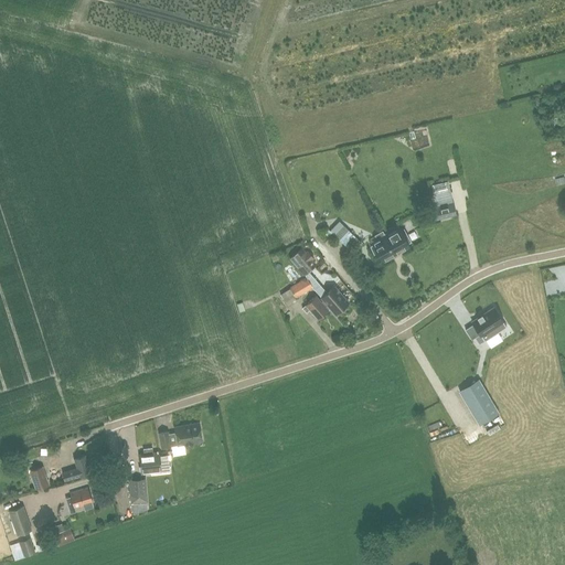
[(556,185),(564,182),(563,176),(554,179),(556,185)]
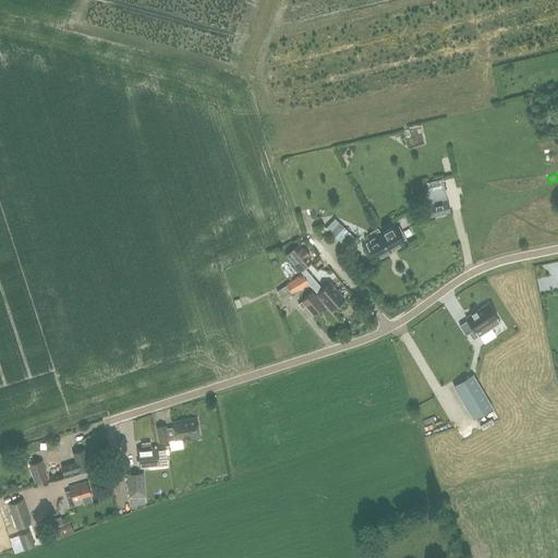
[(440,179),(427,182),(429,192),(445,189),(445,184),(441,185),(440,179)]
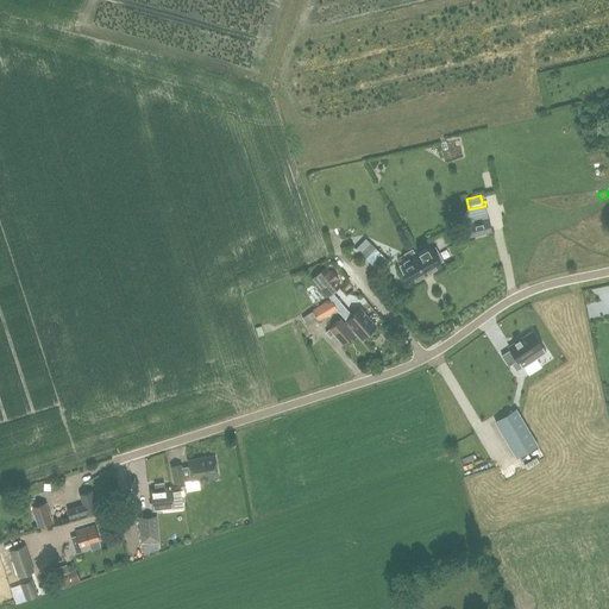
[(491,231),(488,219),(460,226),(463,238),(491,231)]
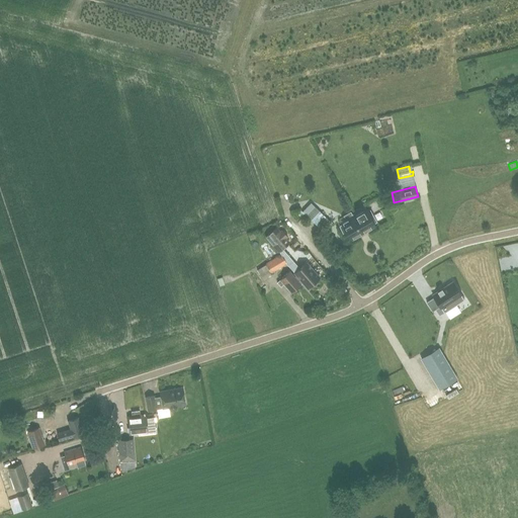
[(314,208),(310,204),(303,211),(311,220),(320,210),(316,206),(314,208)]
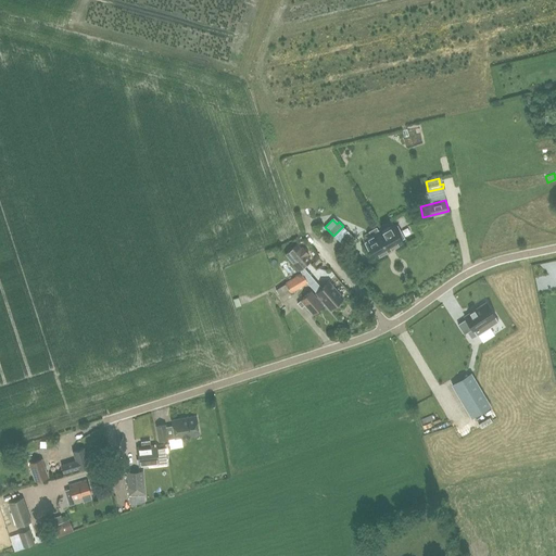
[(392,223),(378,230),(376,227),(389,251),(403,242),(402,239),(404,238),(400,230),(401,230),(396,225),(394,226),(392,223)]
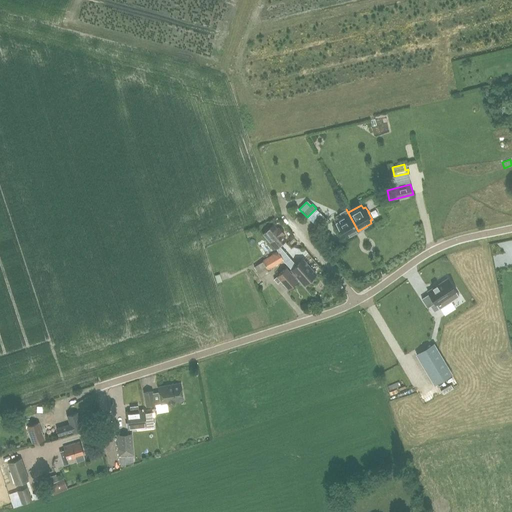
[(358,231),(346,209),(340,212),(342,215),(335,219),(337,222),(335,223),(339,232),(342,230),(346,237),(358,231)]
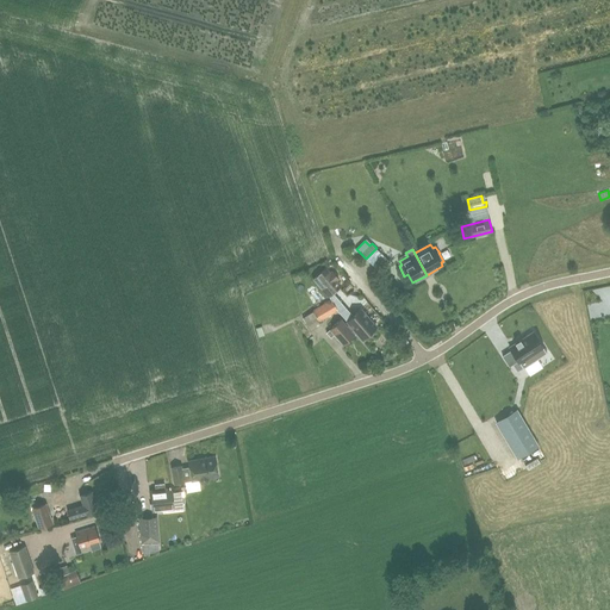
[(335,280),(337,278),(332,272),(330,273),(325,268),(313,278),(328,296),(341,285),(335,280)]
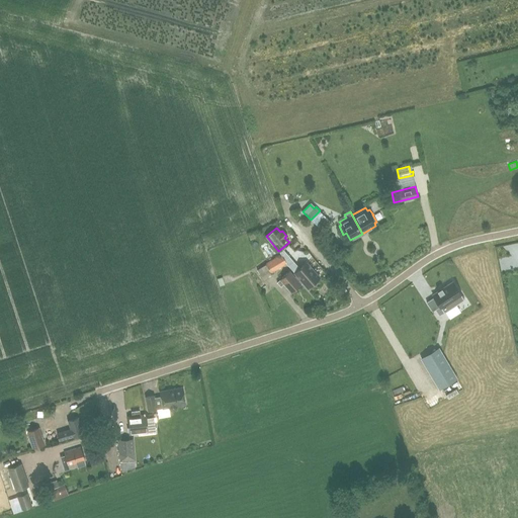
[(298,247),(290,254),(297,261),(305,254),(298,247)]
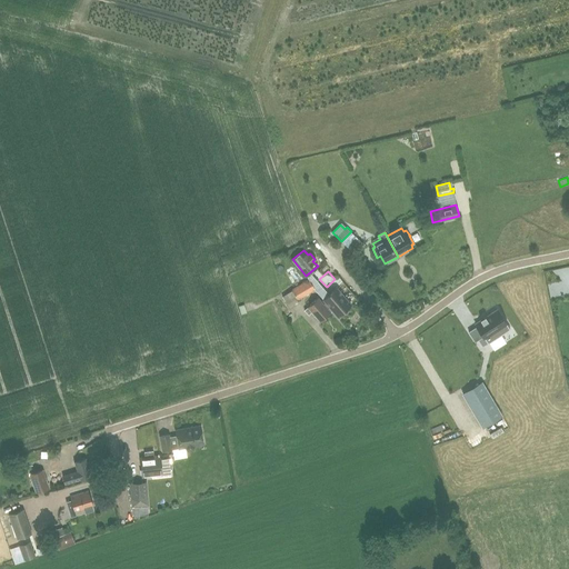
[(308,279),(291,289),(297,299),(315,289),(308,279)]
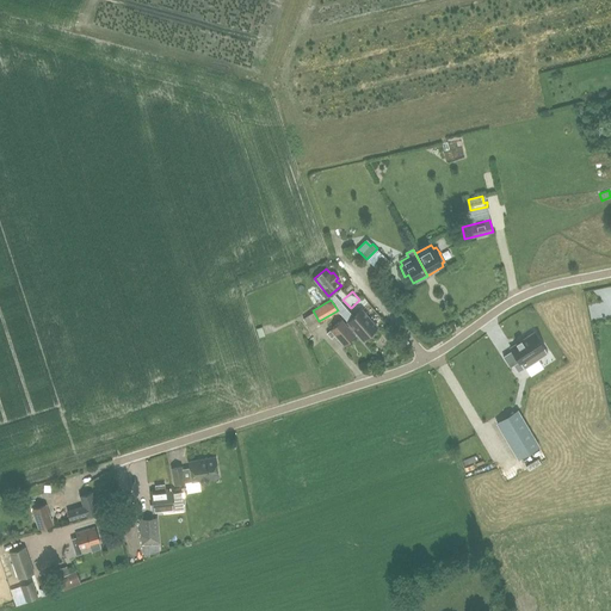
[(576,322),(587,320),(582,304),(572,308),(576,322)]
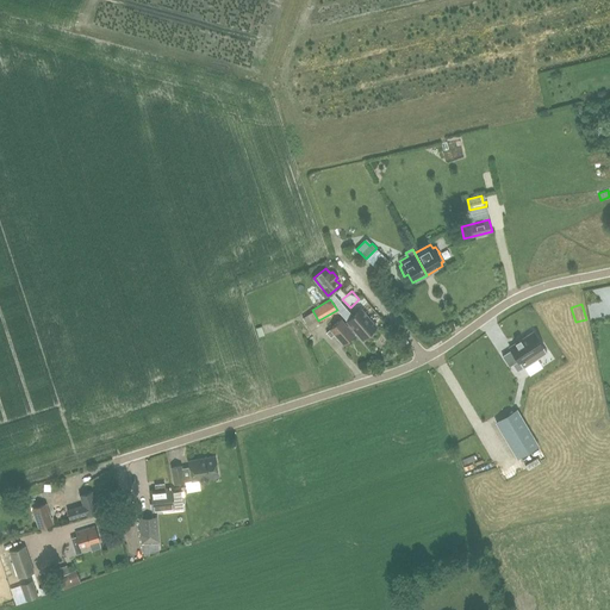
[(347,322),(362,340),(375,328),(360,310),(347,322)]
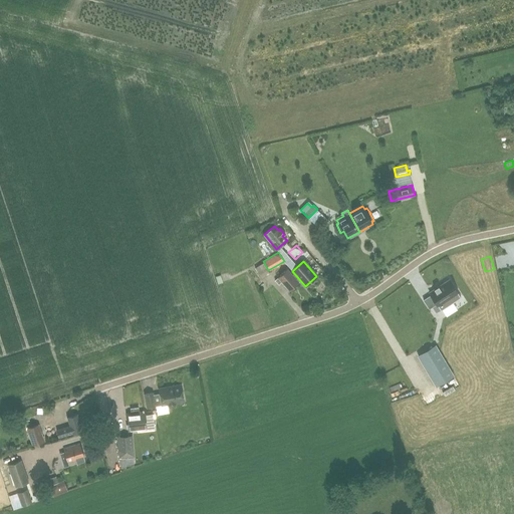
[(289,290),(298,283),(286,270),(275,280),(278,284),(281,281),(289,290)]
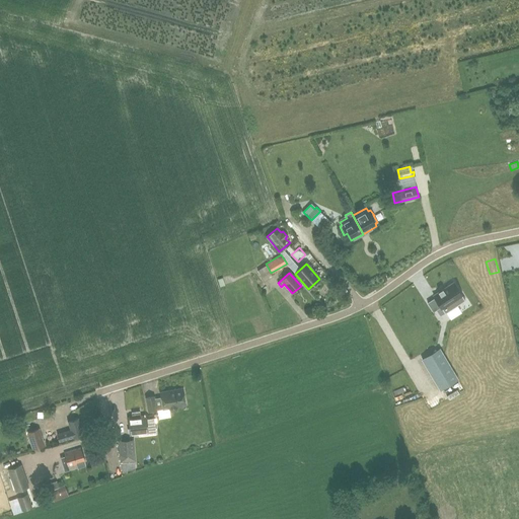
[(284,303),(290,298),(285,293),(279,298),(284,303)]
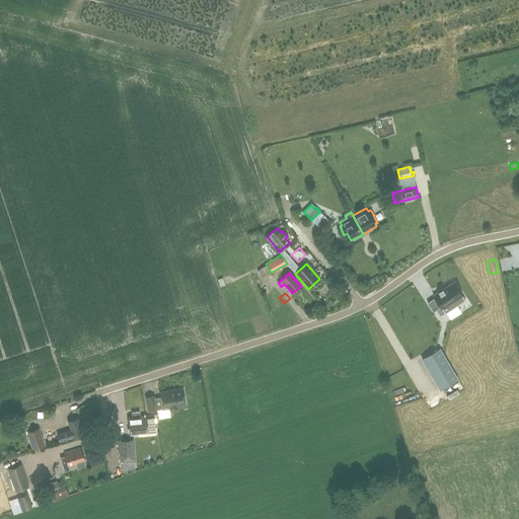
[(463,294),(443,307),(454,324),(474,312),(463,294)]
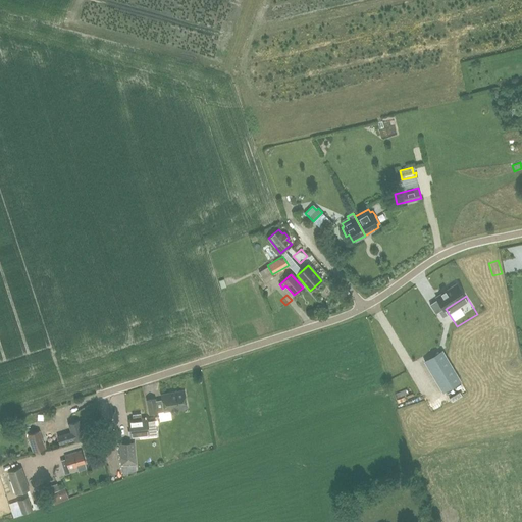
[(425,360),(444,392),(460,380),(441,350),(425,360)]
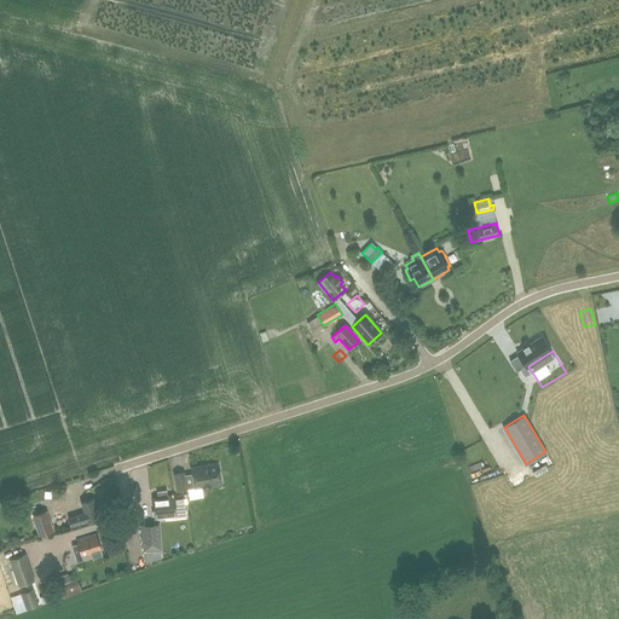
[(177,491),(221,484),(218,463),(191,468),(192,475),(184,476),(183,473),(174,475),(177,491)]
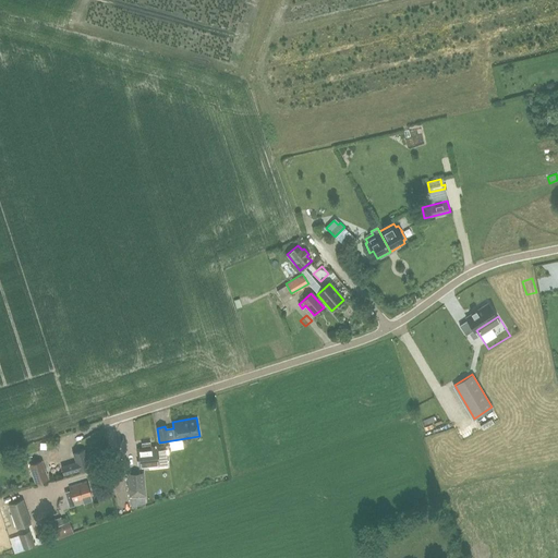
[(140,468),(158,465),(157,448),(150,448),(150,443),(142,444),(142,449),(137,449),(140,468)]
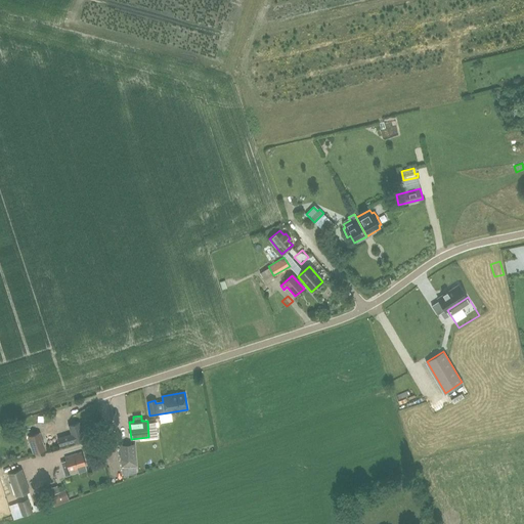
[(84,439),(79,423),(69,426),(71,434),(57,438),(60,446),(74,442),(84,439)]
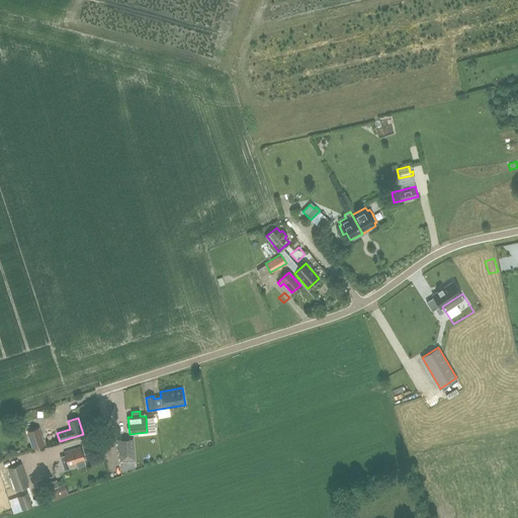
[(45,444),(39,426),(26,431),(32,449),(45,444)]
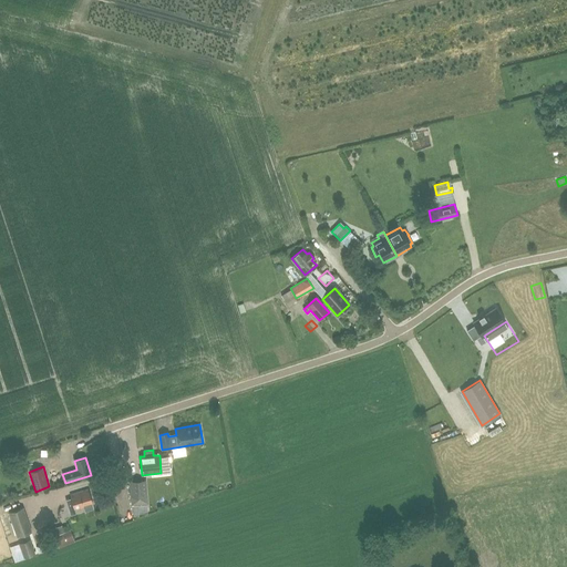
[(130,482),(131,496),(132,507),(142,507),(141,495),(138,481),(130,482)]
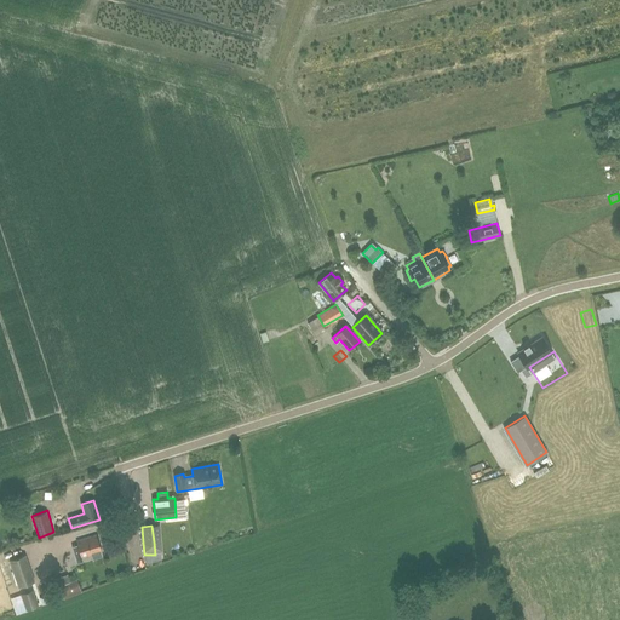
[(73,547),(78,563),(84,562),(82,558),(101,552),(96,535),(78,541),(79,545),(73,547)]
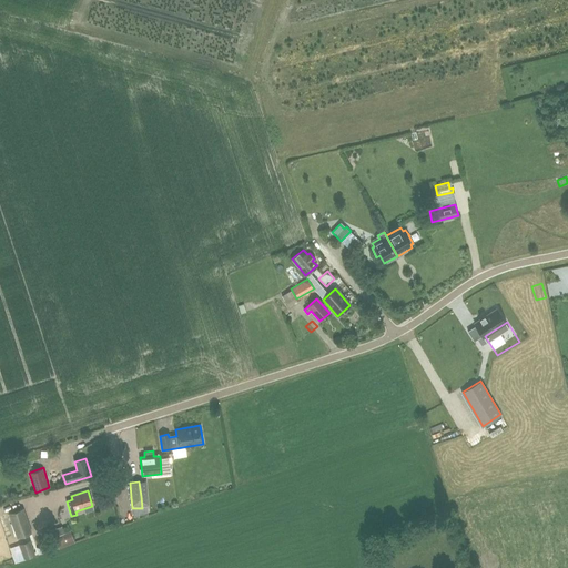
[(8,514),(18,538),(31,533),(22,508),(8,514)]
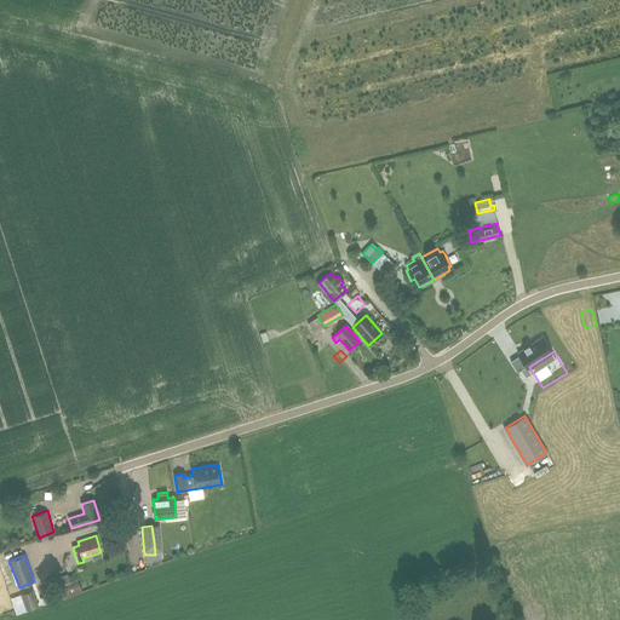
[(78,583),(69,586),(73,595),(81,591),(78,583)]
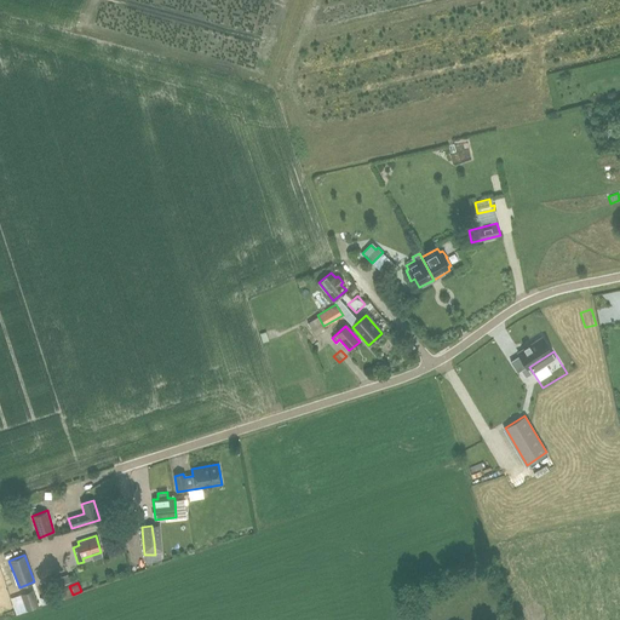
[(21,593),(27,609),(39,606),(33,590),(21,593)]
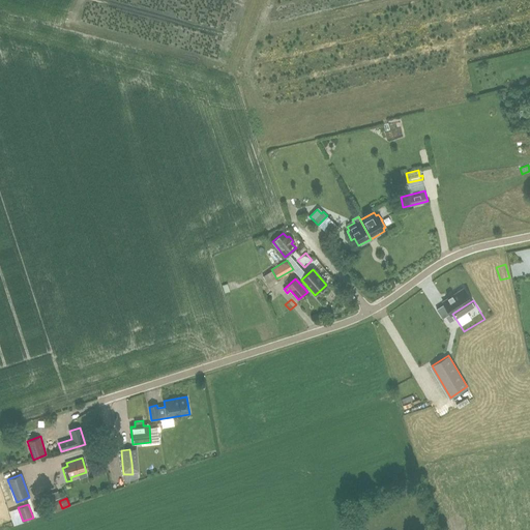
[(38,516),(49,512),(46,506),(36,509),(38,516)]
